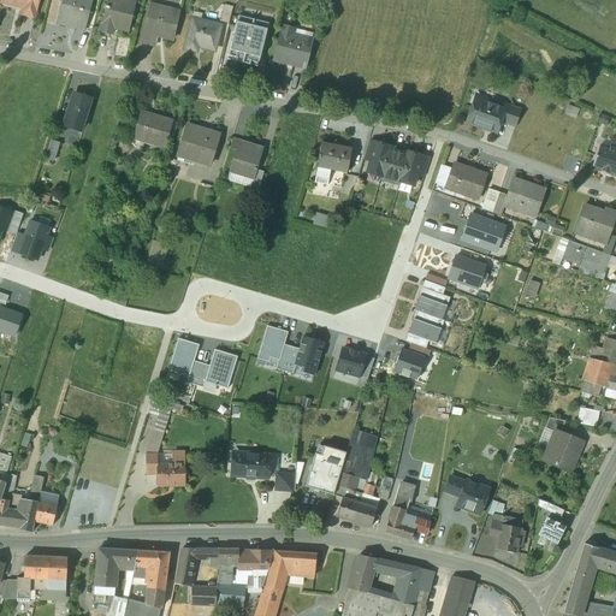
[(3,0),(4,1),(24,7),(23,15),(34,17),(39,0),(3,0)]
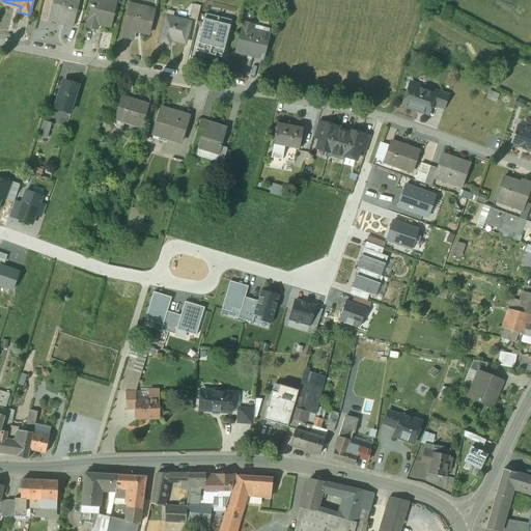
[(79,0),(54,0),(49,20),(74,26),(77,10),(79,0)]
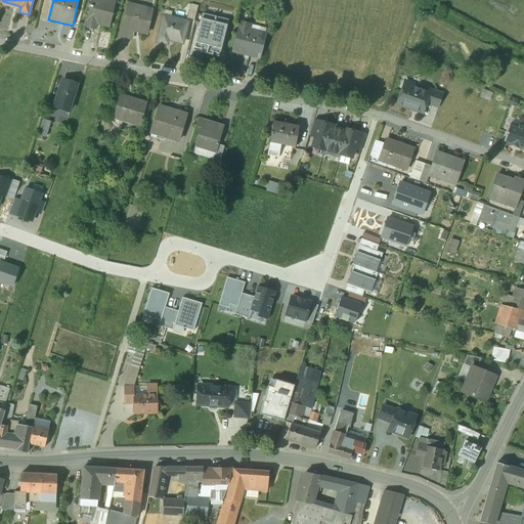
[(116,2),(106,0),(91,0),(85,28),(95,30),(96,24),(110,27),(116,2)]
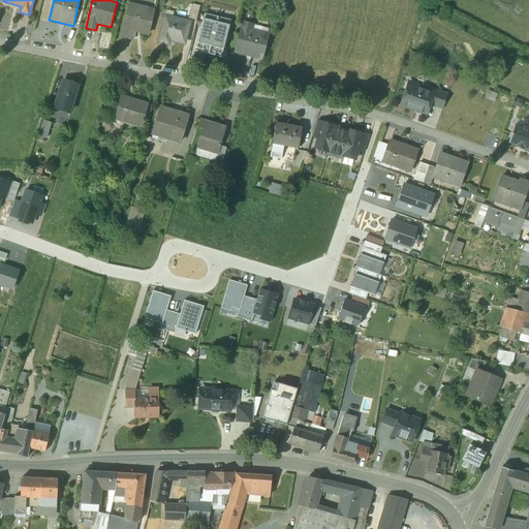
[(154,10),(129,4),(122,37),(132,39),(134,31),(148,34),(154,10)]
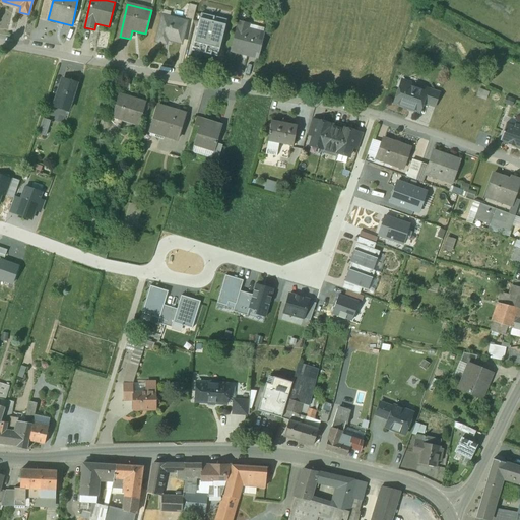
[(196,6),(189,4),(185,18),(193,20),(196,6)]
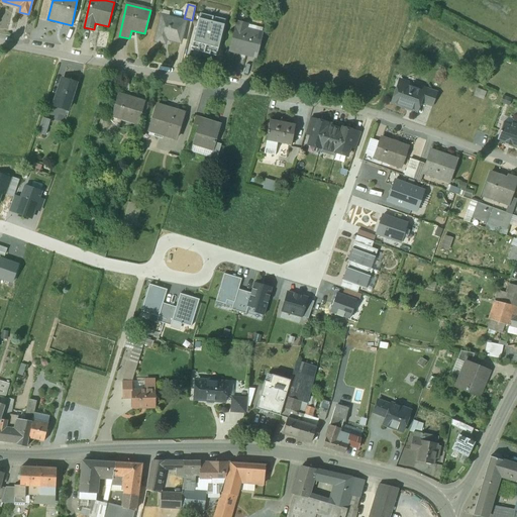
[(75,10),(72,25),(77,27),(81,11),(75,10)]
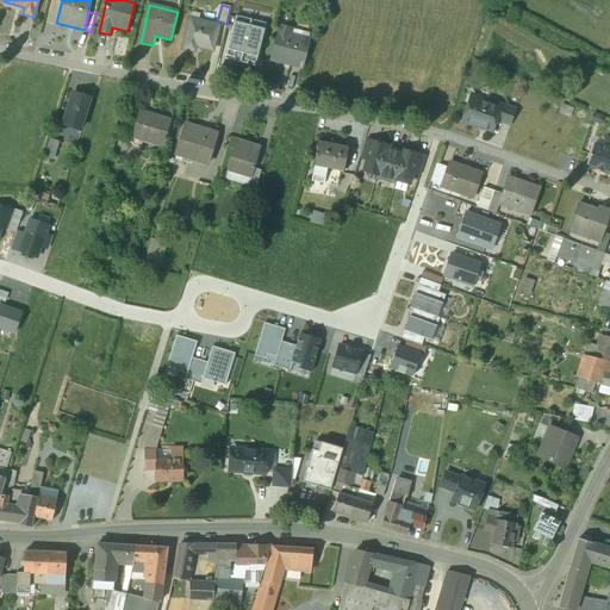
[(266,24),(236,17),(225,58),(255,66),(266,24)]
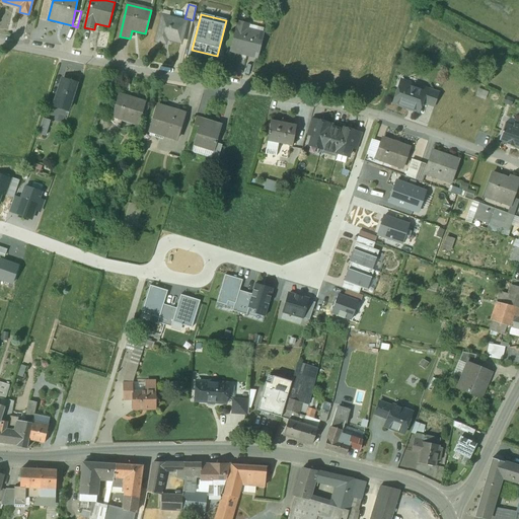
[(186,22),(162,16),(156,42),(165,44),(166,41),(180,44),(186,22)]
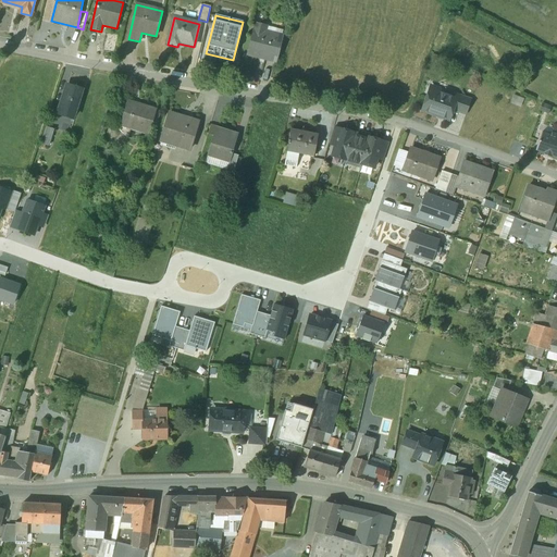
[(265,27),(255,25),(247,56),(274,62),(281,36),(264,32),(265,27)]
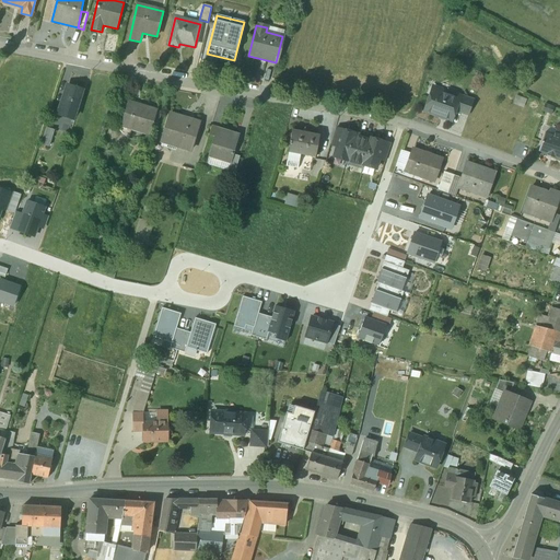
[(84,91),(68,85),(59,112),(76,117),(84,91)]
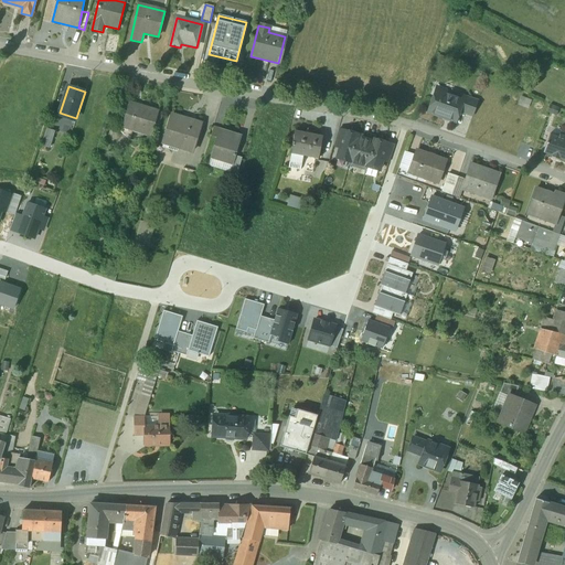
[(461,99),(436,91),(428,113),(455,121),(458,110),(462,99),(461,99)]
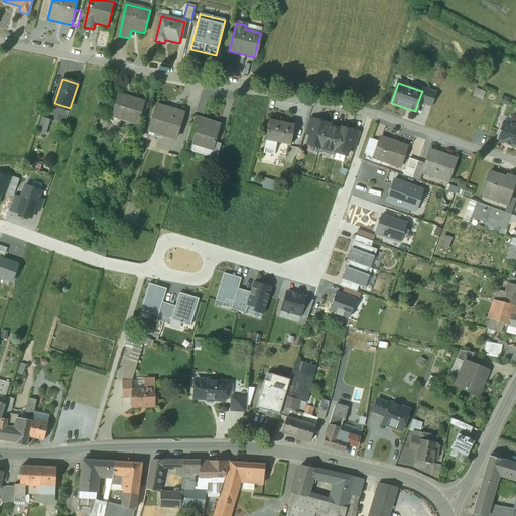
[(436,93),(422,88),(421,91),(422,91),(418,101),(431,106),(436,93)]
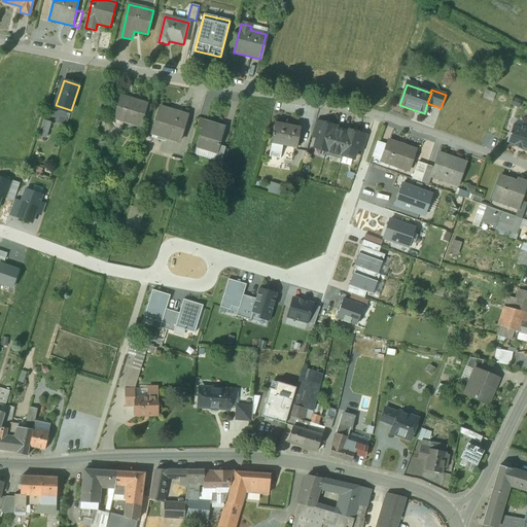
[(146,105),(127,99),(128,97),(120,94),(113,117),(114,118),(115,116),(140,124),(140,126),(141,127),(148,103),(147,102),(146,105)]
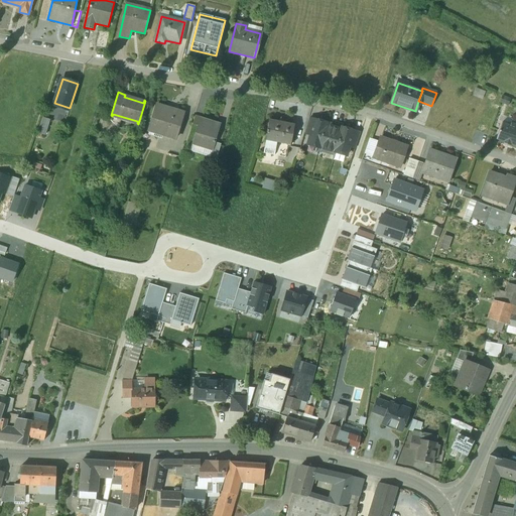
[(510,99),(502,96),(499,103),(508,105),(510,99)]
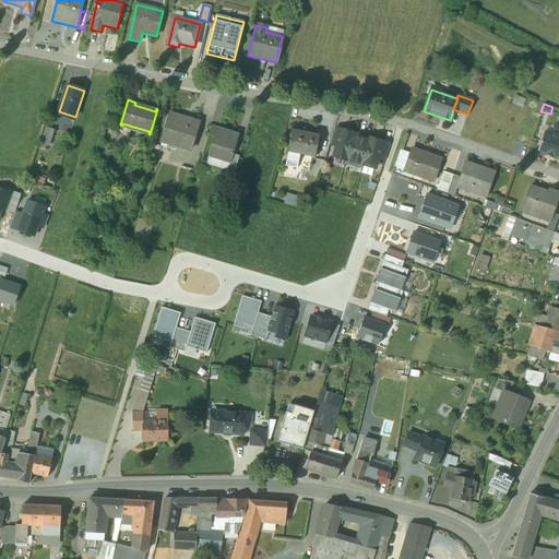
[(182,117),(170,113),(162,141),(191,151),(194,137),(193,137),(197,123),(181,119),(182,117)]
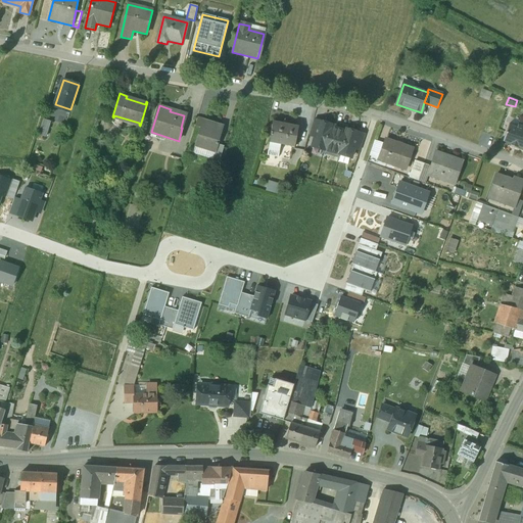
[(199,129),(202,120),(206,107),(200,105),(194,127),(199,129)]
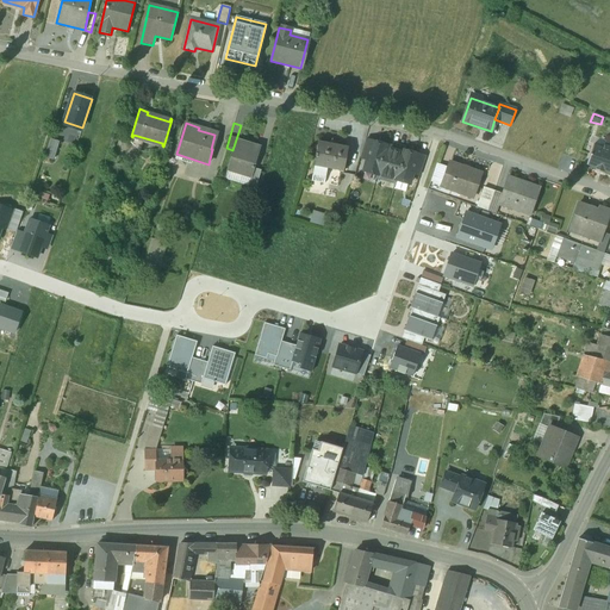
[(58,142),(49,139),(43,157),(53,160),(58,142)]
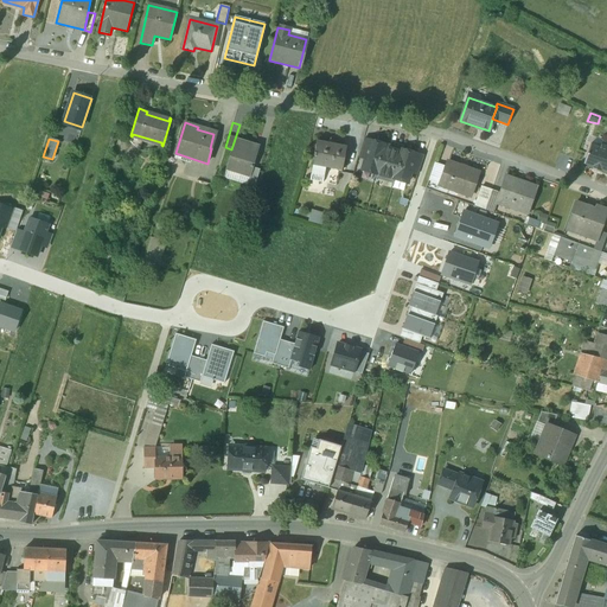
[(260,146),(235,139),(231,149),(225,170),(249,178),(253,167),(255,161),(260,146)]
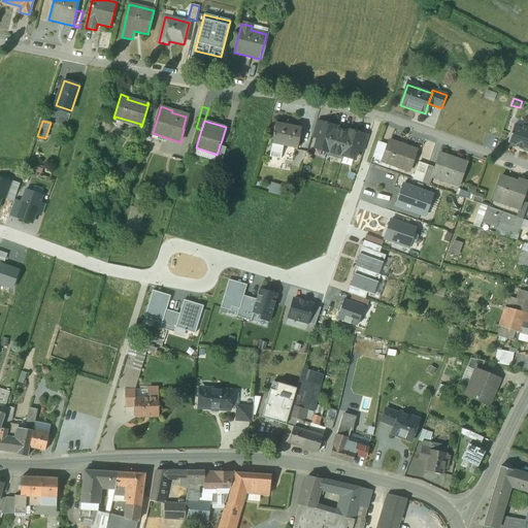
[(316,121),(311,136),(318,138),(322,123),(316,121)]
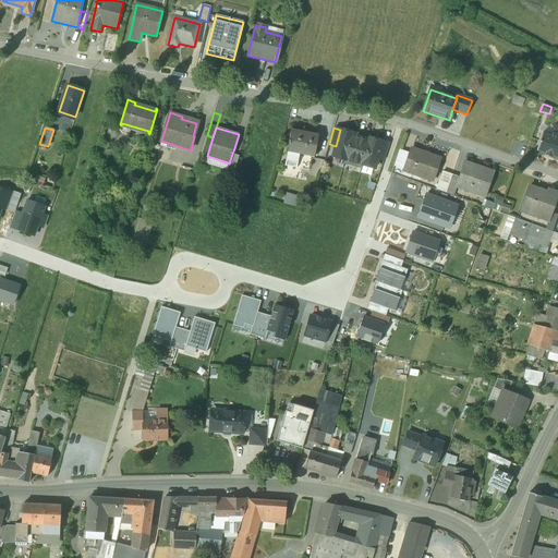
[(312,134),(291,130),(288,144),(289,144),(287,152),(299,154),(314,157),(318,135),(312,133),(312,134)]
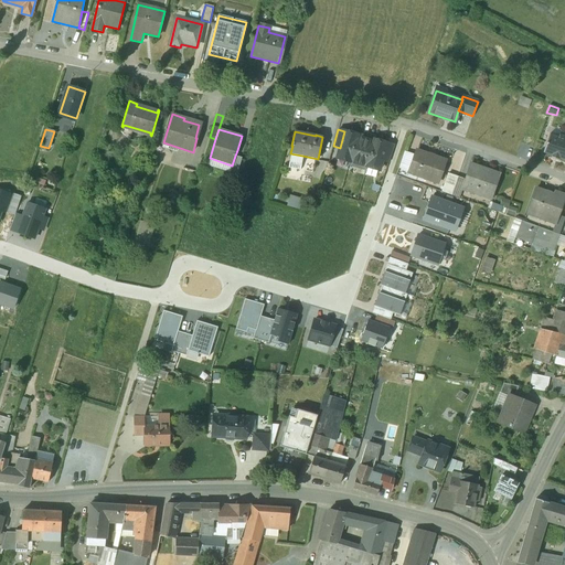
[(358,135),(344,131),(340,148),(337,159),(349,162),(358,135)]
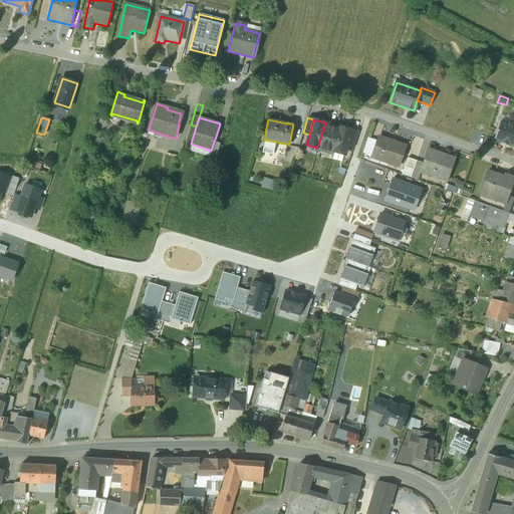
[(325,122),(317,148),(317,149),(333,154),(333,152),(337,137),(331,135),(333,125),(325,122)]
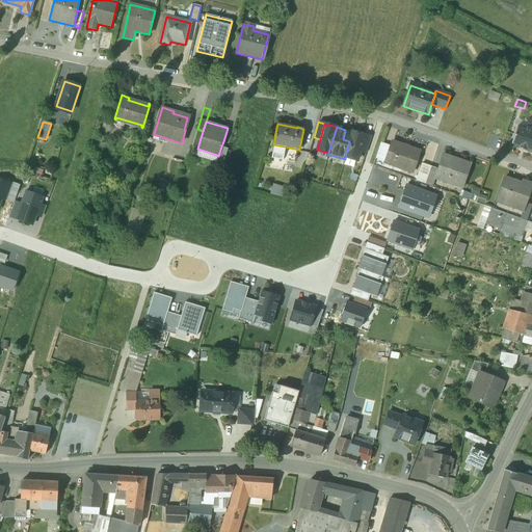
[(353,129),(346,127),(345,130),(343,139),(349,141),(352,131),(353,129)]
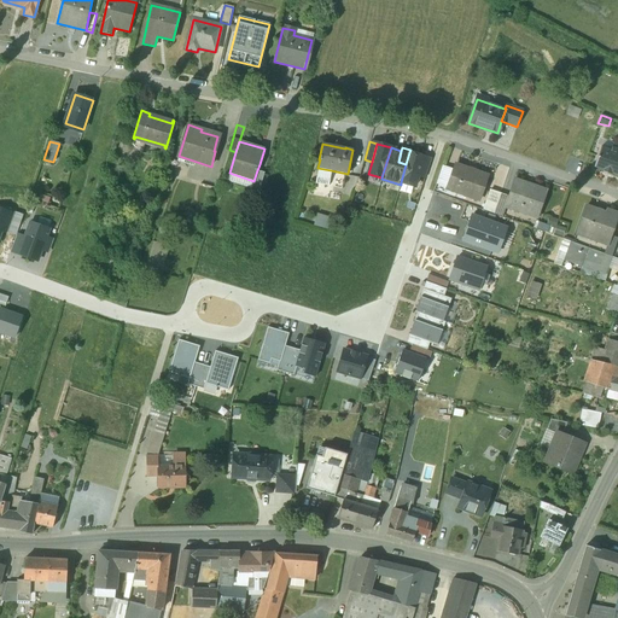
[(610,150),(601,147),(594,167),(604,170),(602,173),(611,175),(611,173),(617,175),(617,149),(611,147),(610,150)]
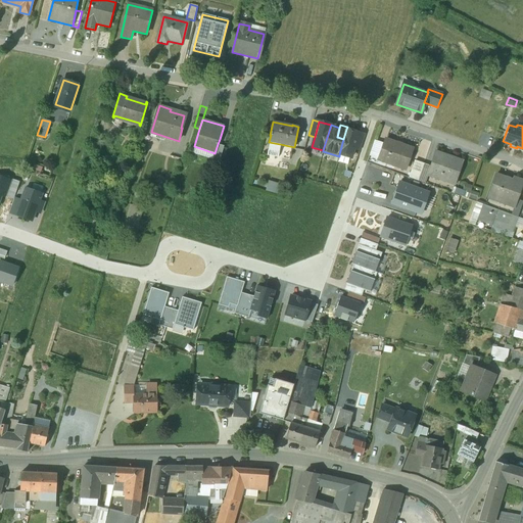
[(358,133),(346,129),(343,139),(339,154),(350,158),(353,148),(358,133)]
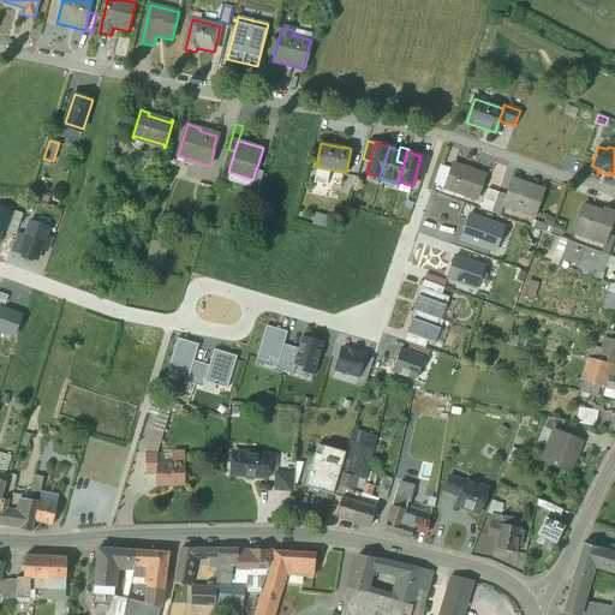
[(429,159),(421,156),(416,174),(423,177),(429,159)]
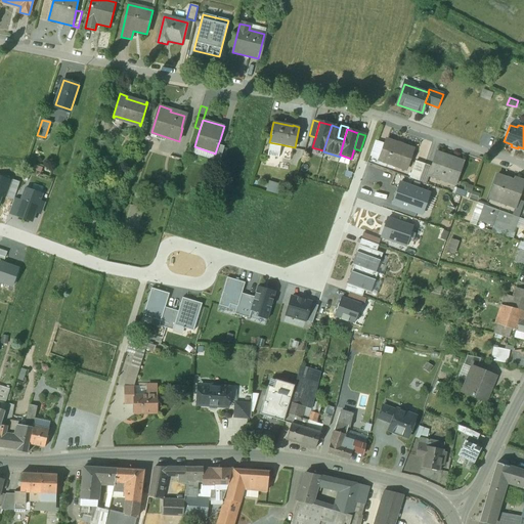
[(413,149),(386,139),(385,144),(380,157),(379,160),(405,170),(413,149)]
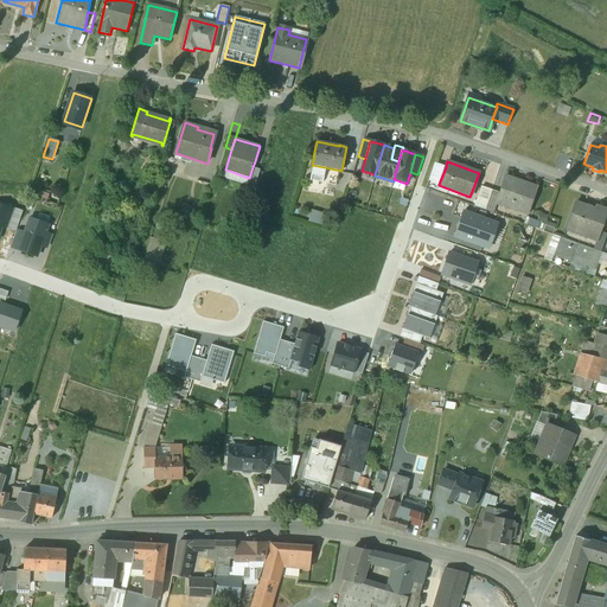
[(440,181),(446,167),(434,163),(429,178),(440,181)]
